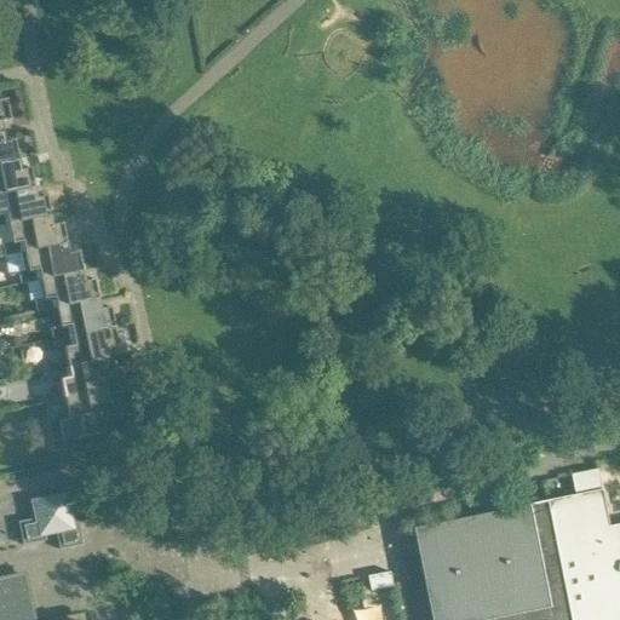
[(0,130),(3,130),(0,122),(11,120),(6,99),(0,101),(0,130)]
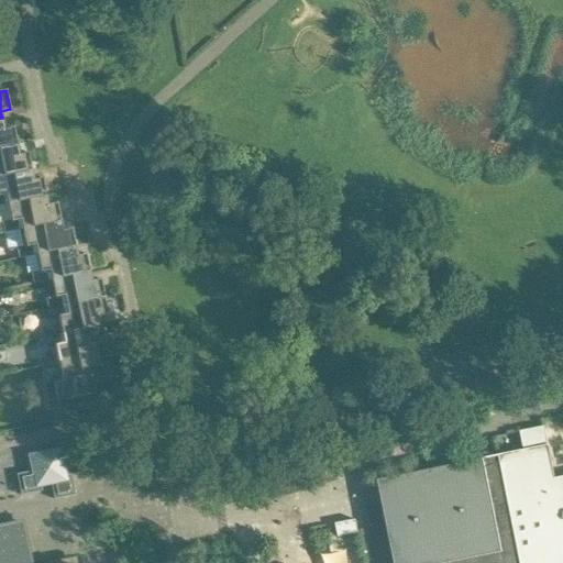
[(0,148),(17,145),(13,128),(4,129),(2,118),(0,118),(0,148)]
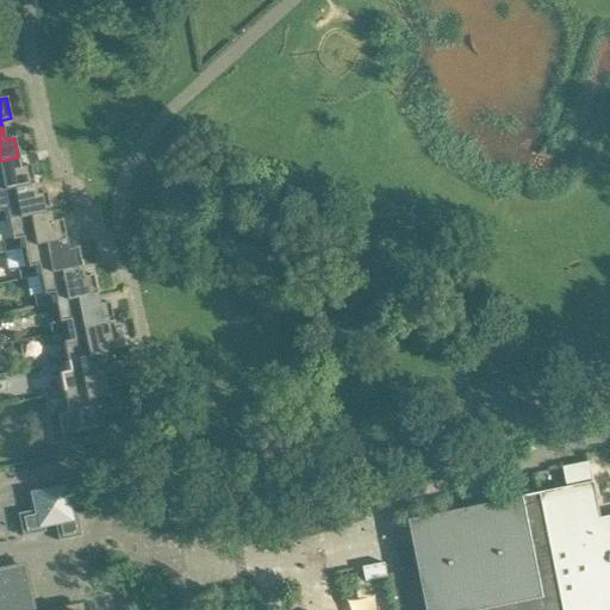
[(0,192),(33,185),(30,166),(20,167),(18,157),(0,161),(0,192)]
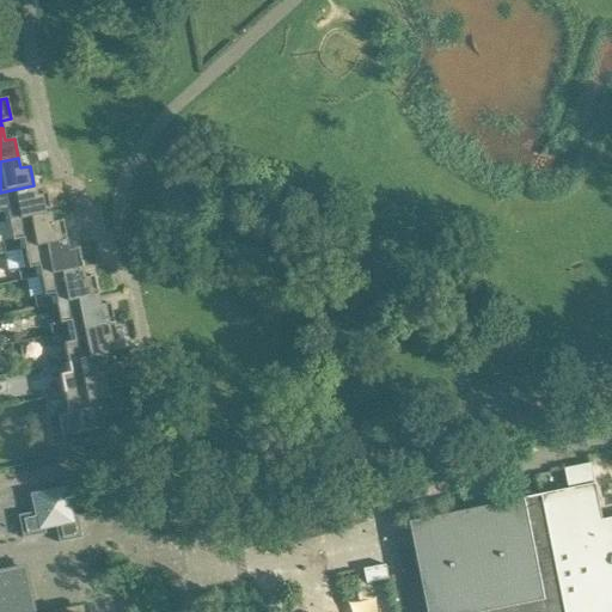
[(8,220),(50,213),(46,194),(36,196),(34,185),(0,193),(0,221),(8,221),(8,220)]
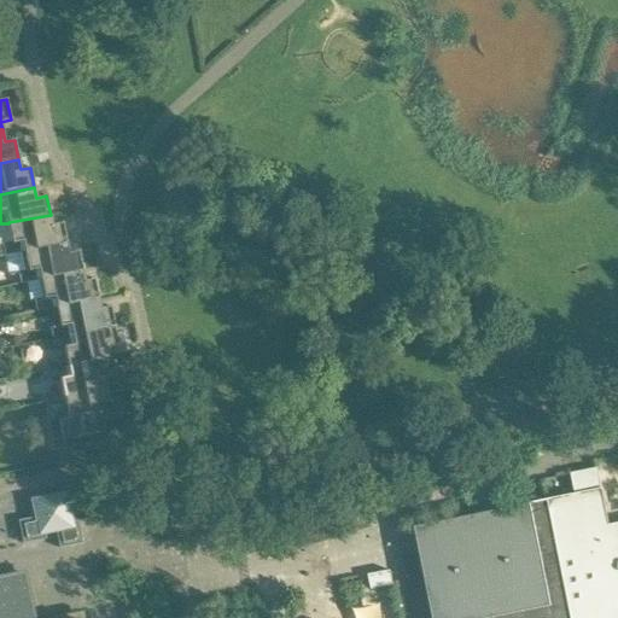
[(0,255),(66,243),(63,223),(52,225),(51,215),(9,222),(9,223),(0,223),(0,255)]
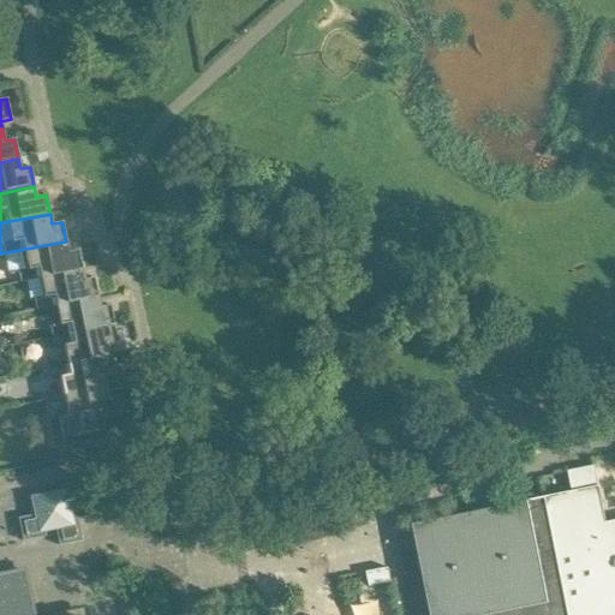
[(40,279),(82,270),(78,250),(67,252),(66,242),(0,254),(0,256),(5,256),(9,273),(18,270),(21,282),(40,279)]
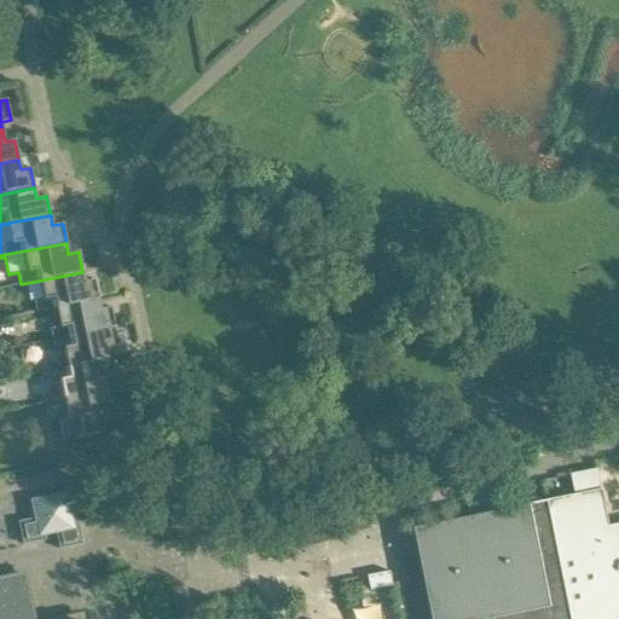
[(56,306),(98,298),(94,279),(85,282),(82,272),(40,281),(44,298),(34,299),(36,312),(56,307),(56,306)]
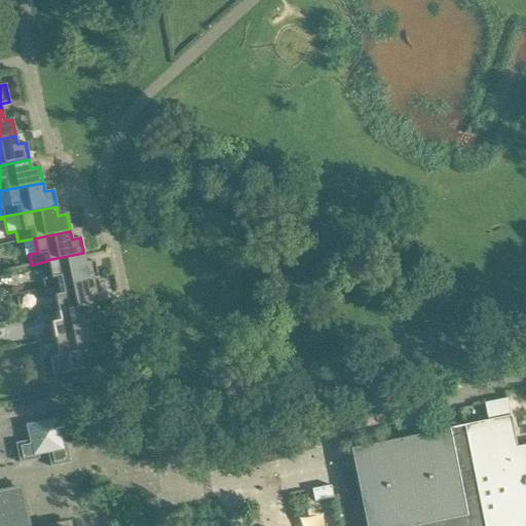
[(44,288),(97,277),(94,261),(85,263),(83,253),(47,260),(47,261),(50,275),(42,276),(44,288)]
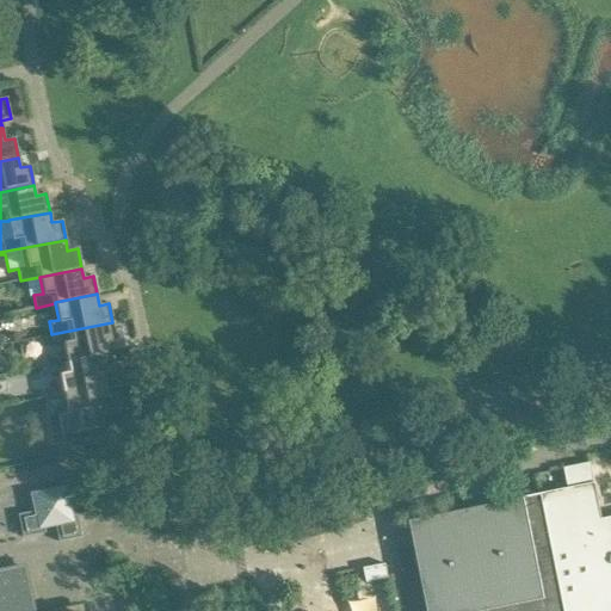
[(67,364),(109,356),(107,345),(117,343),(112,322),(51,334),(54,345),(63,344),(67,363),(67,364)]
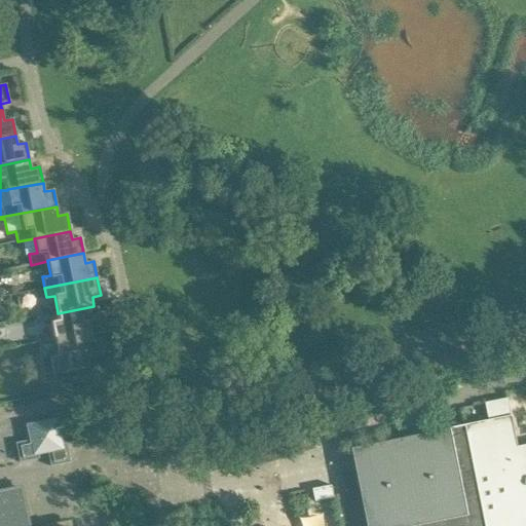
[(54,341),(90,334),(88,324),(98,322),(94,306),(58,313),(58,312),(41,315),(43,326),(51,325),(54,341)]
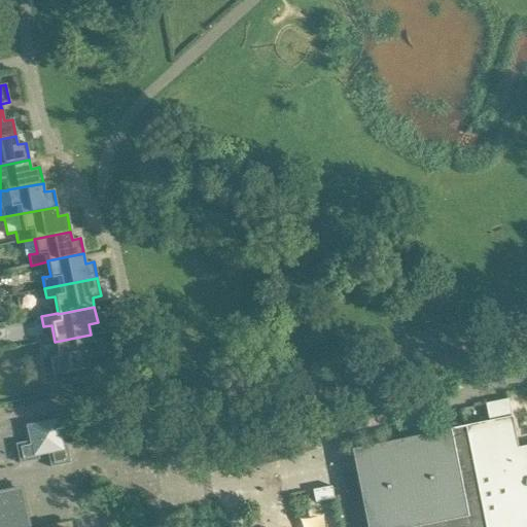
[(58,356),(49,358),(54,376),(89,369),(86,360),(104,357),(101,340),(93,341),(91,335),(55,342),(58,356)]
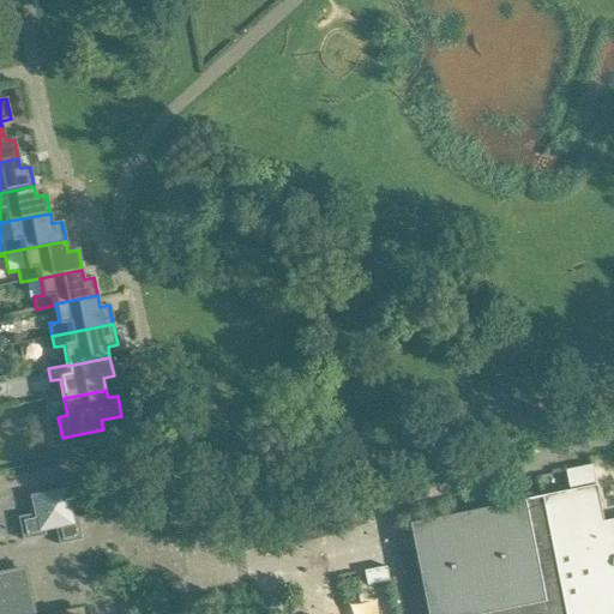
[(613,613),(613,519),(606,522),(594,465),(567,470),(567,471),(571,491),(545,497),(527,500),(528,501),(413,524),(417,549),(401,553),(403,567),(413,613),(613,613)]
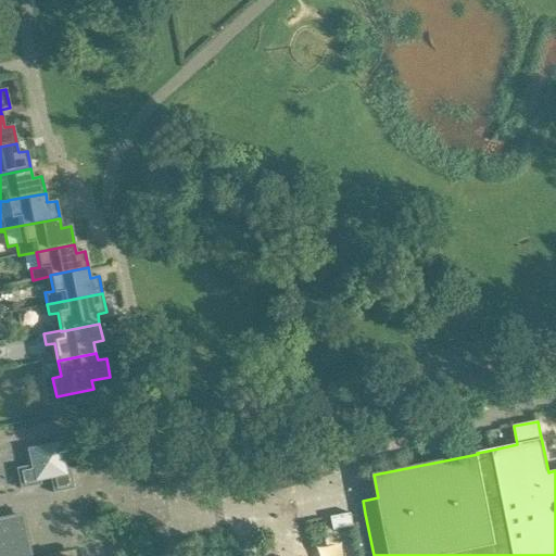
[(78,456),(74,436),(53,440),(54,444),(27,450),(30,466),(16,468),(21,489),(41,484),(40,481),(50,479),(53,493),(74,489),(70,468),(66,469),(64,459),(78,456)]
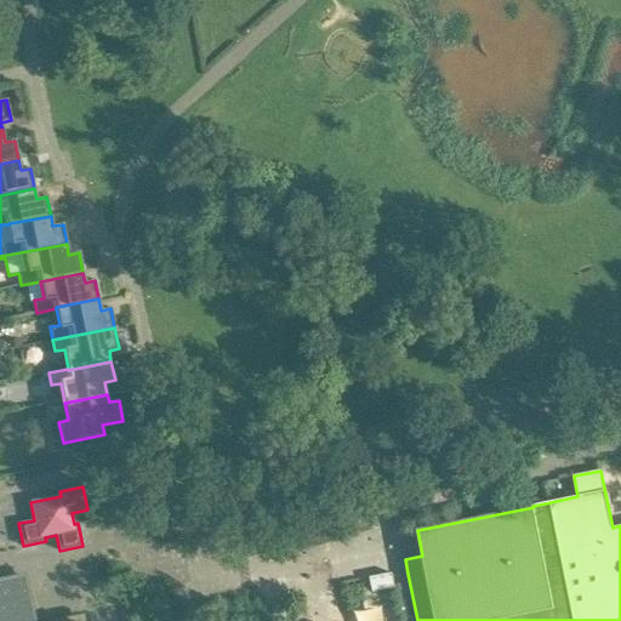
[(281,558),(372,530),(364,503),(274,531),(281,558)]
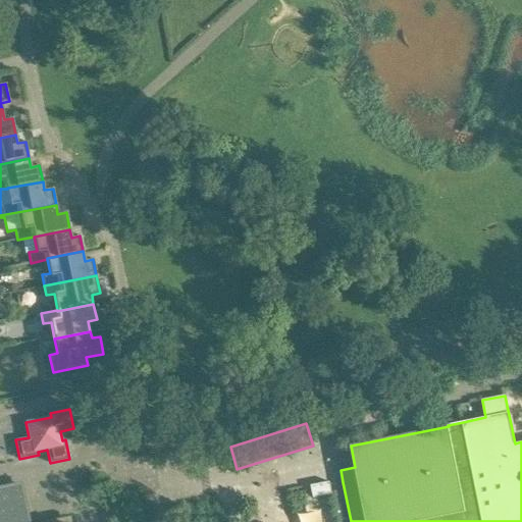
[(332,494),(330,484),(329,481),(311,485),(314,498),(332,494)]
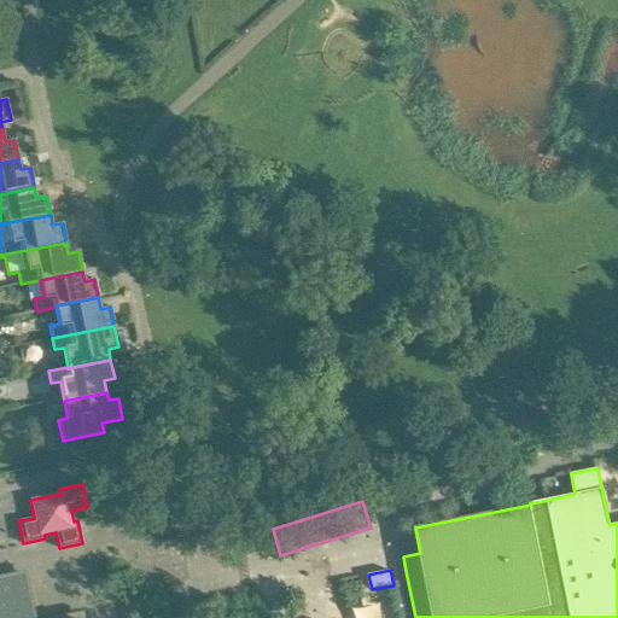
[(0,617),(28,617),(22,588),(6,590),(3,575),(0,575),(0,617)]
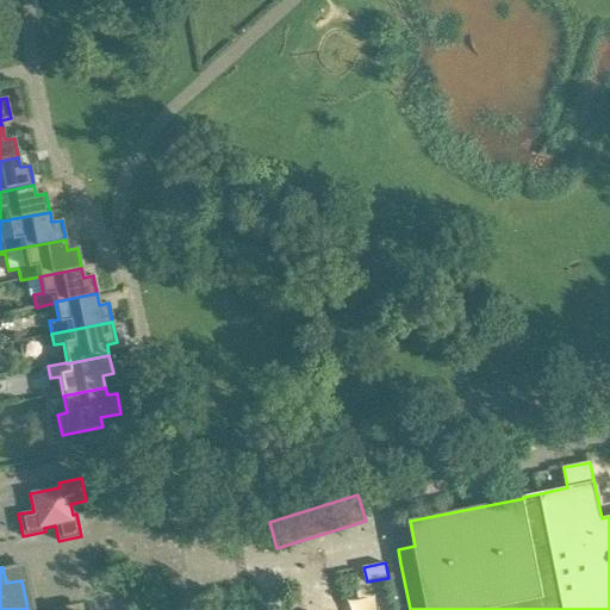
[(380,609),(375,593),(352,601),(354,609),(380,609)]
